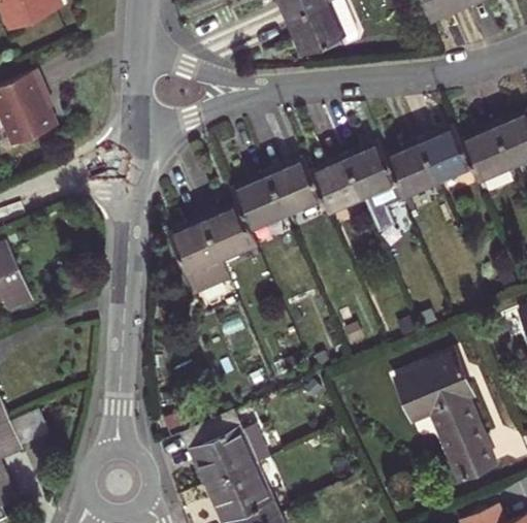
[(0,0),(0,4),(12,32),(62,9),(57,0),(0,0)]
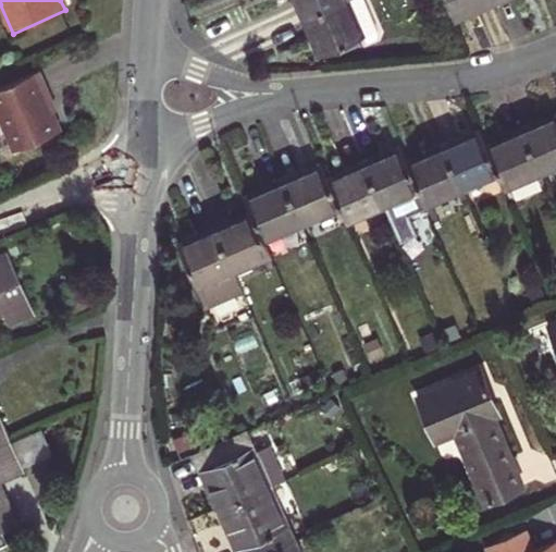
[(296,0),(306,23),(347,5),(358,0),(296,0)]
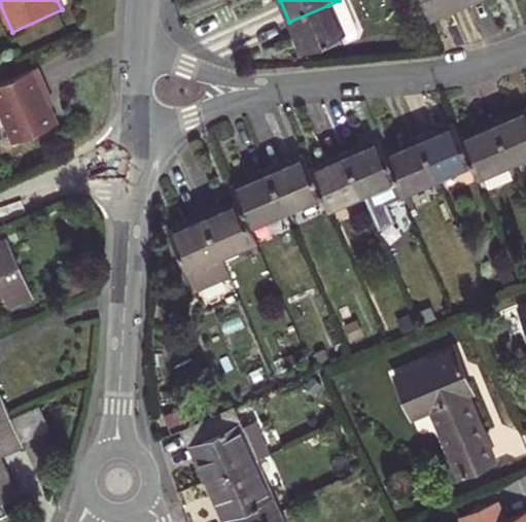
[(421,0),(431,22),(467,6),(464,0),(421,0)]
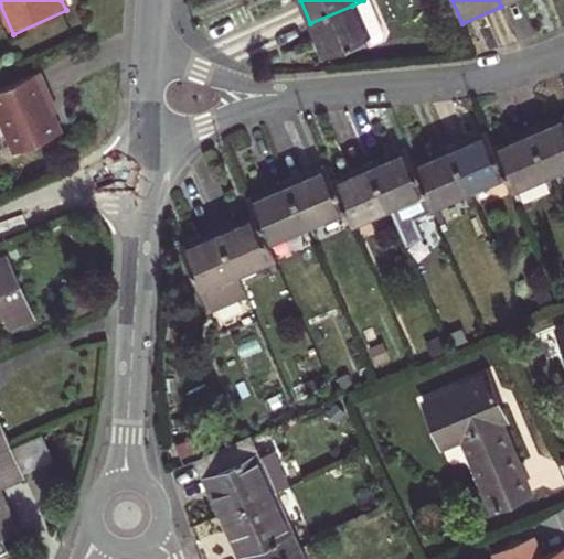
[(352,6),(310,23),(327,61),(369,42),(352,6)]
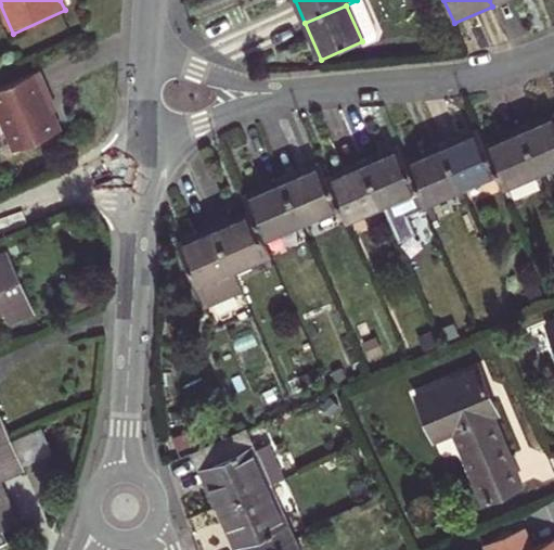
[(40,76),(0,93),(0,122),(15,156),(62,136),(49,105),(53,104),(40,76)]
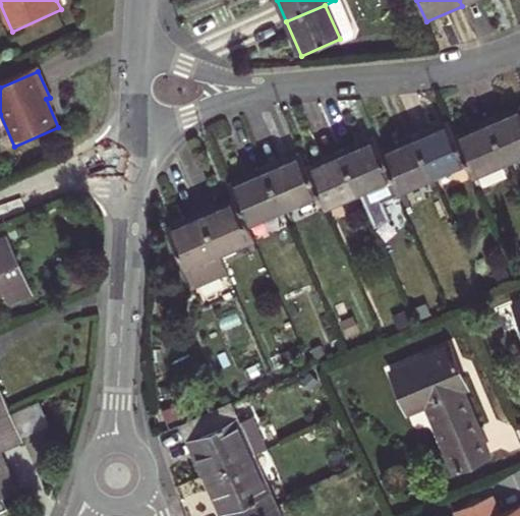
[(519,112),(490,126),(507,165),(519,159),(519,112)]
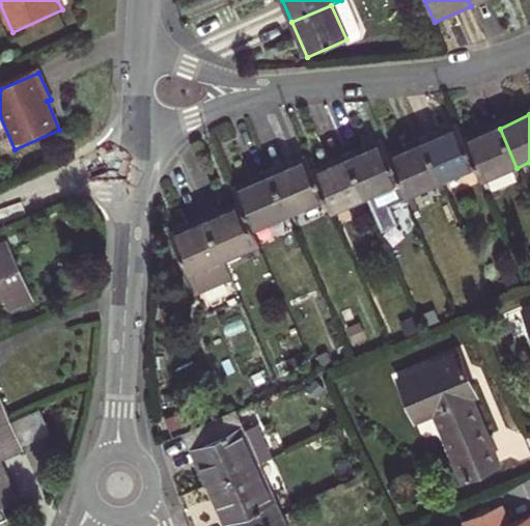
[(517,168),(500,129),(465,144),(476,169),(482,184),(517,168)]
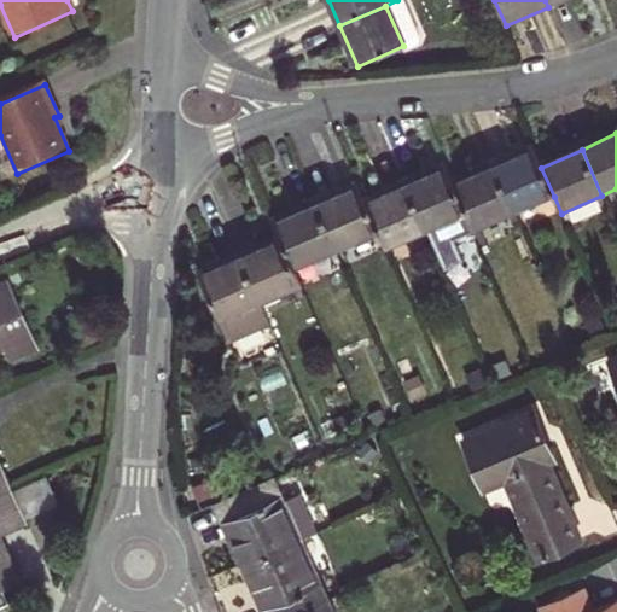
[(541,168),(535,151),(494,169),(513,215),(554,197),(541,168)]
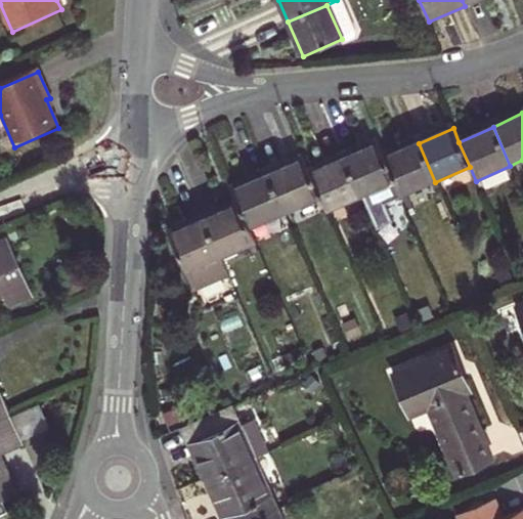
[(401,197),(395,182),(385,158),(379,143),(344,158),(361,197),(367,211),(401,197)]
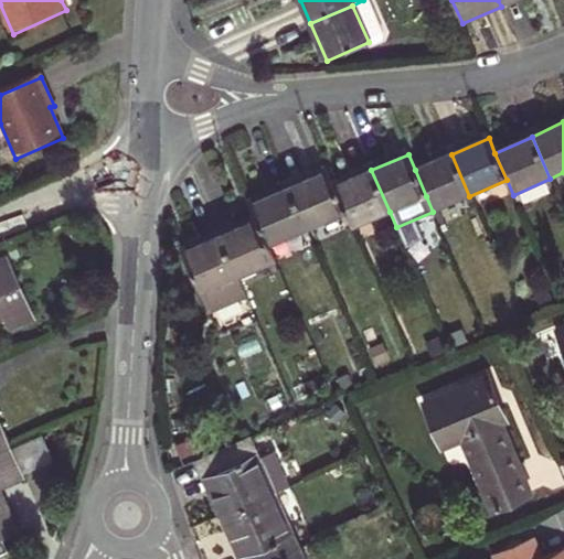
[(469,196),(451,154),(415,170),(426,196),(433,212),(469,196)]
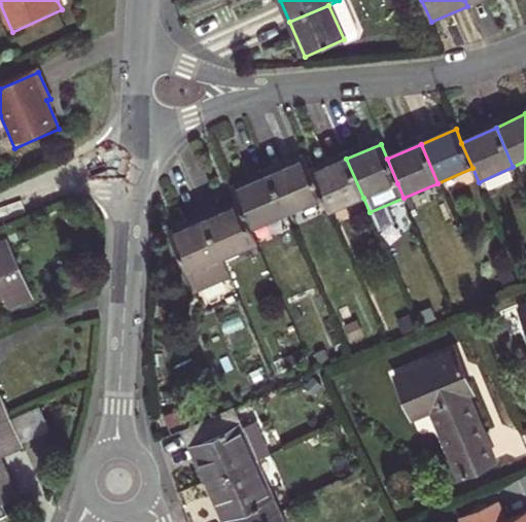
[(312,173),(306,159),(269,175),(286,214),(323,198),(312,173)]
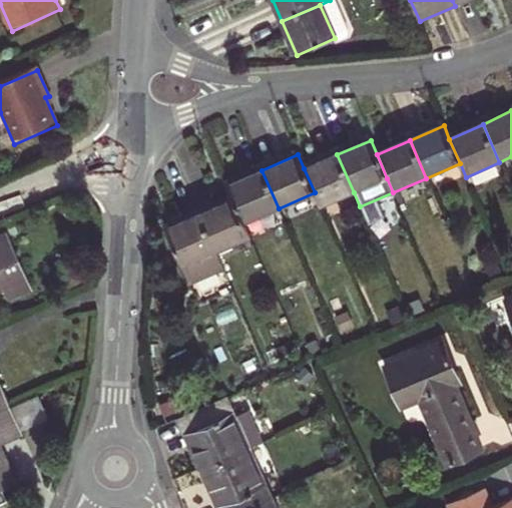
[(354,192),(337,154),(304,168),(315,192),(321,206),(354,192)]
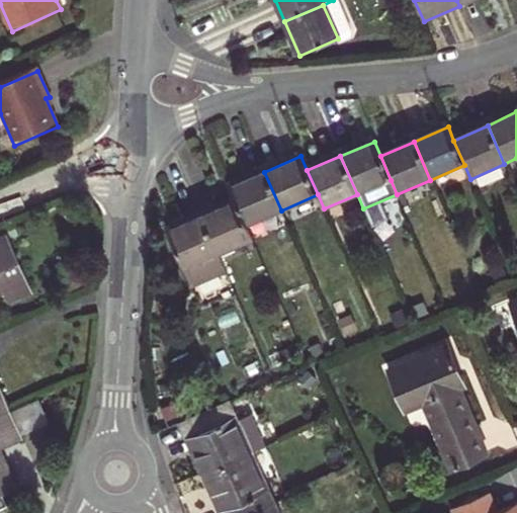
[(264,172),(229,187),(235,201),(245,226),(281,210),(264,172)]
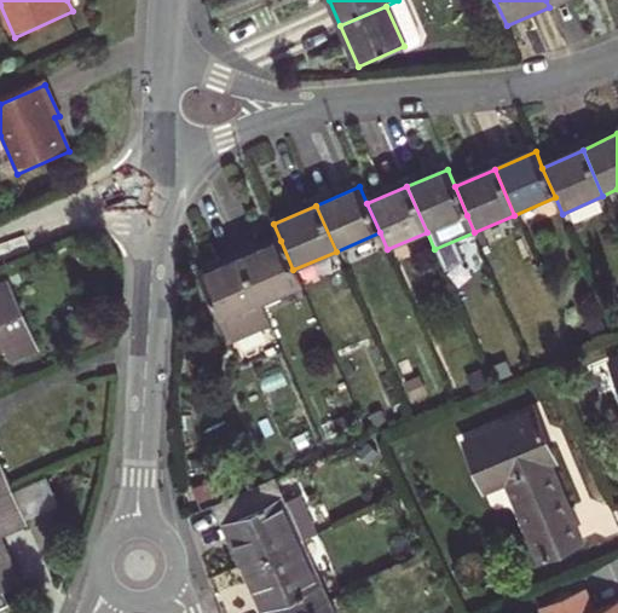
[(281,241),(240,258),(260,304),(301,287),(293,270),(281,241)]
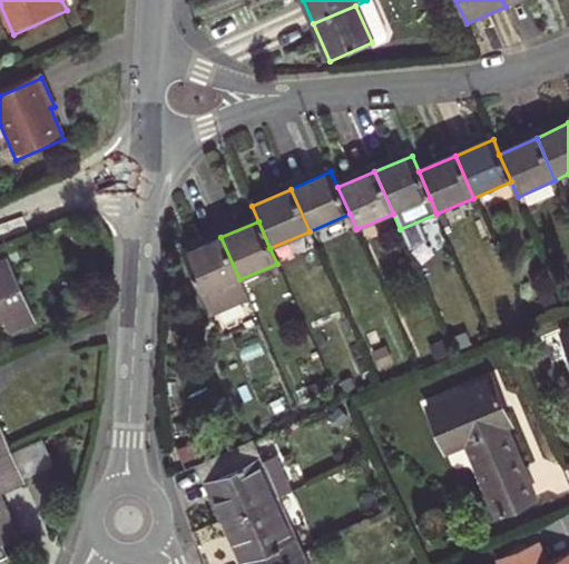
[(221,237),(185,253),(212,316),(248,299),(239,279),(221,237)]
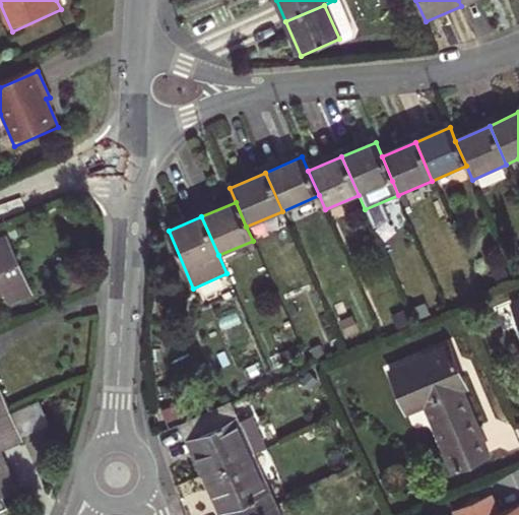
[(34,298),(8,241),(0,244),(0,294),(3,293),(10,308),(34,298)]
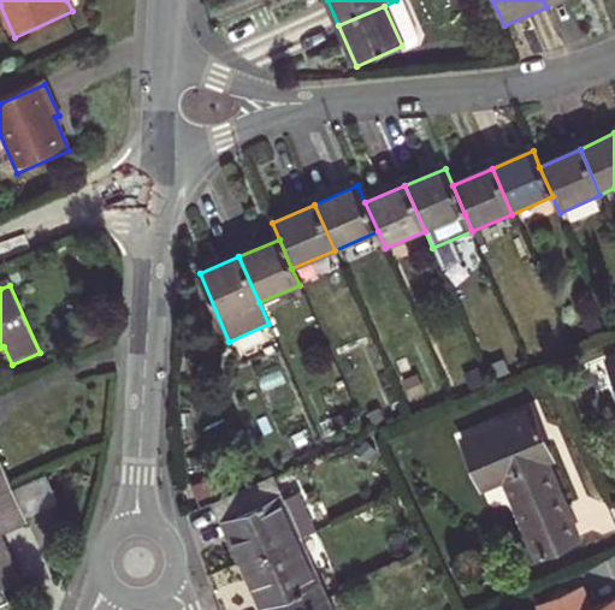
[(533,414),(463,444),(484,492),(506,483),(521,477),(530,499),(515,505),(538,560),(581,542),(548,465),(554,462),(533,414)]
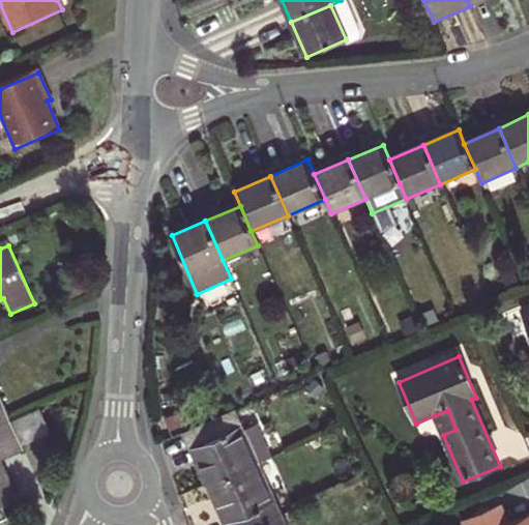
[(0,427),(11,421),(0,395),(0,427)]
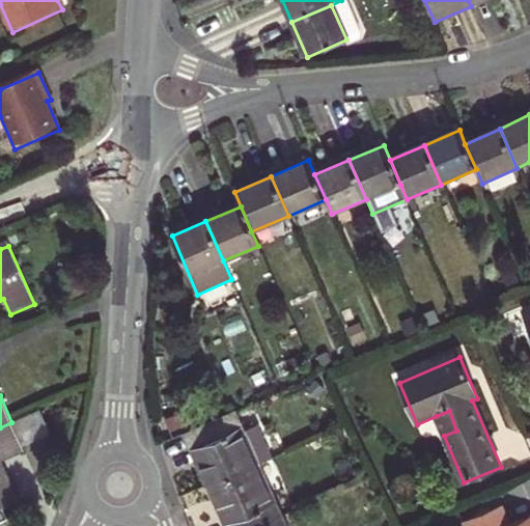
[(449,411),(436,416),(444,436),(456,431),(449,411)]
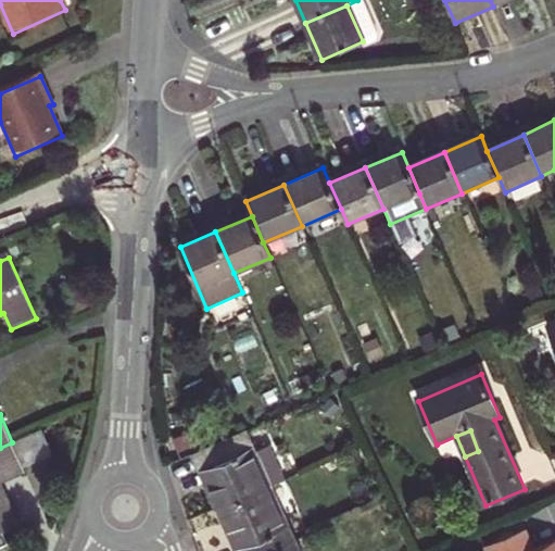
[(270,489),(246,434),(196,455),(221,512),(270,489)]
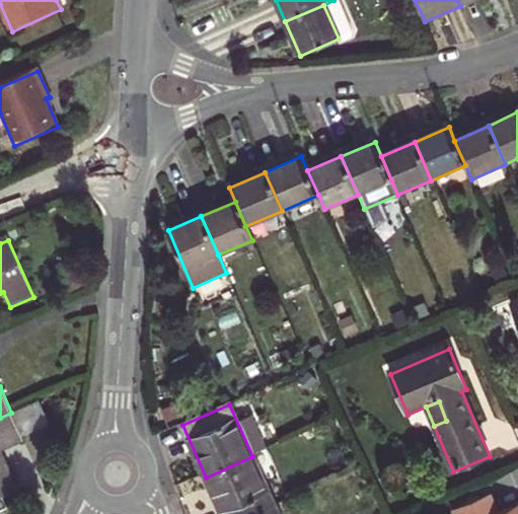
[(0,500),(18,492),(0,450),(23,440),(11,413),(0,418),(0,500)]
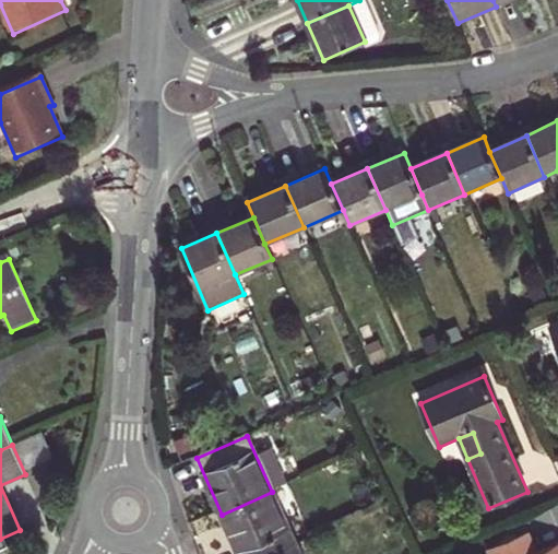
[(272,492),(222,515),(239,553),(283,553),(297,547),(272,492)]
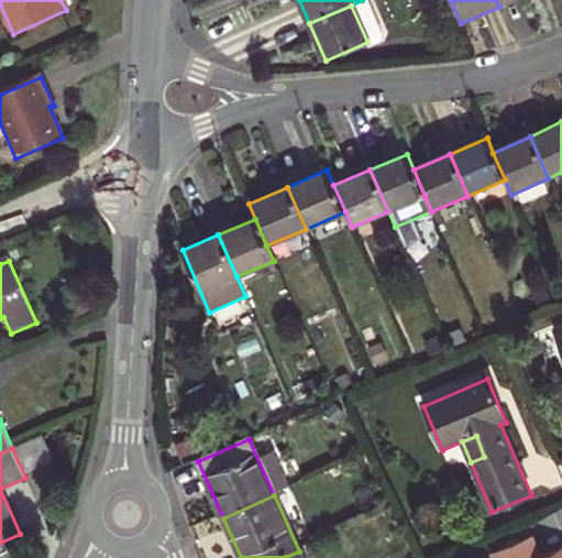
[(561,547),(541,557),(535,543),(499,557),(561,557),(561,547)]
